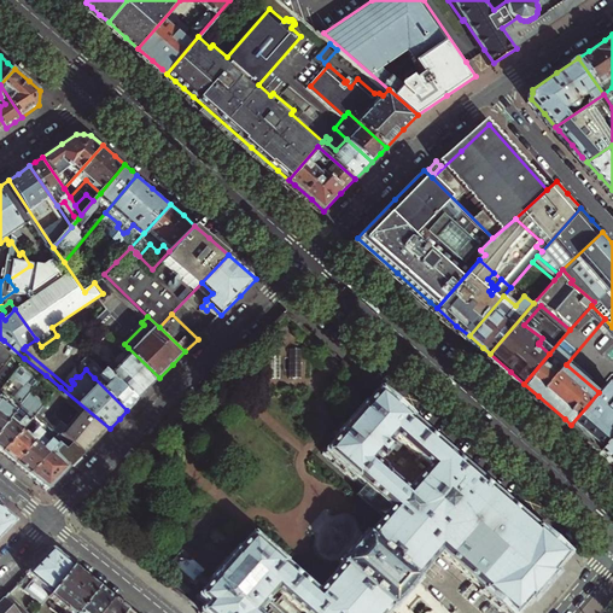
[(0,344),(0,373),(7,380),(24,358),(4,340),(0,344)]
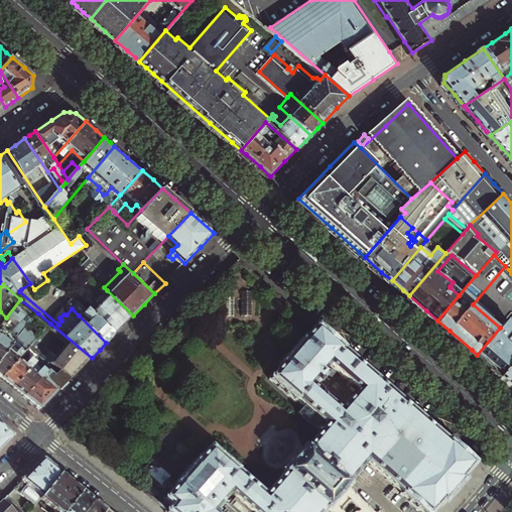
[(239,287),(229,287),(229,312),(239,312),(239,287)]
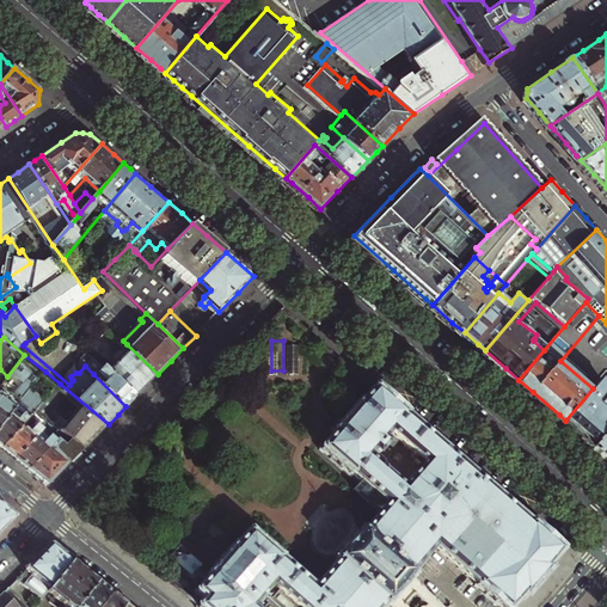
[(304,341),(293,341),(293,371),(305,371),(304,341)]
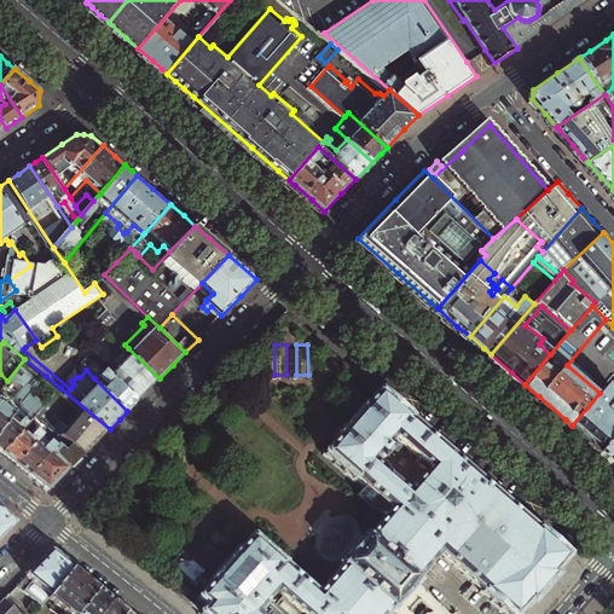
[(121,364),(113,372),(139,399),(151,387),(160,378),(128,348),(126,349),(123,348),(116,355),(116,360),(121,364)]
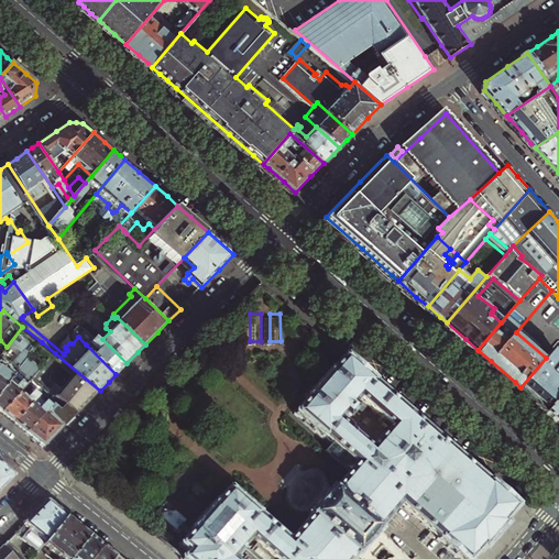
[(2,358),(0,360),(0,393),(33,353),(42,342),(22,327),(7,347),(10,349),(2,358)]
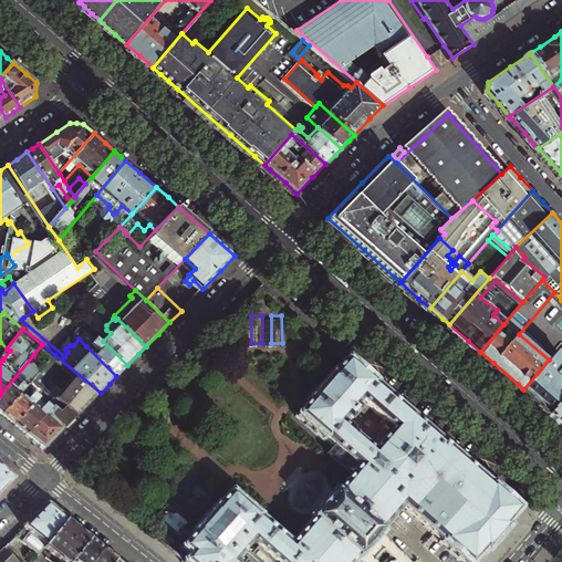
[(92,341),(86,346),(116,376),(123,370),(127,365),(103,341),(90,329),(84,333),(92,341)]
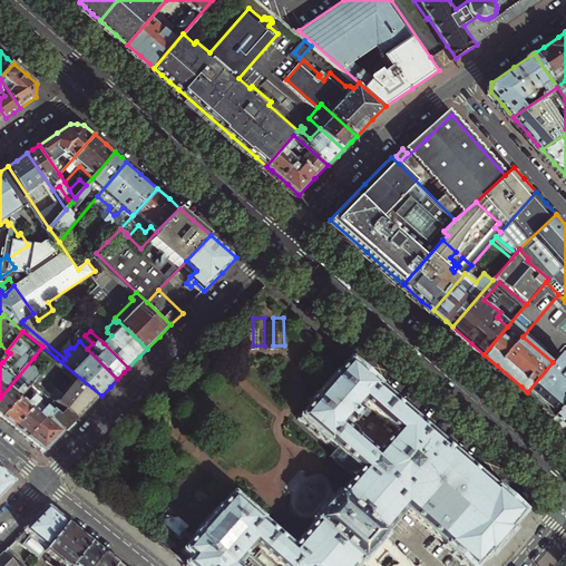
[(543,407),(554,416),(565,401),(565,348),(553,362),(527,392),(543,407)]
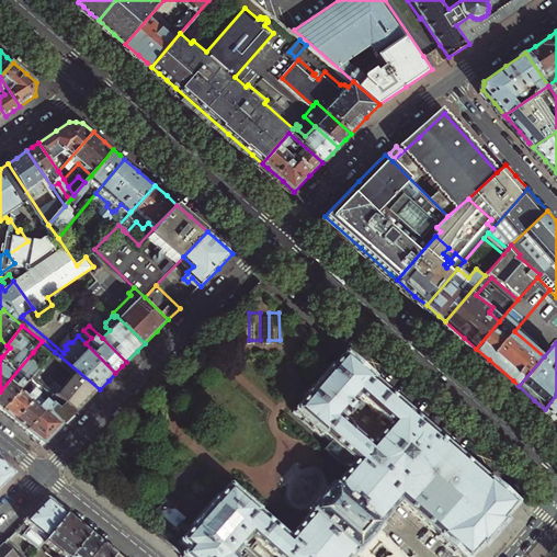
[(337,439),(330,446),(354,469),(340,485),(316,513),(294,538),(262,511),(264,509),(237,485),(236,486),(235,485),(234,486),(232,485),(230,488),(232,489),(224,499),(223,498),(222,499),(220,498),(199,524),(200,525),(199,526),(200,527),(191,537),(190,536),(188,540),(188,542),(193,547),(189,553),(184,549),(183,550),(182,550),(185,553),(184,554),(186,555),(188,556),(350,556),(357,548),(363,543),(377,526),(382,521),(402,497),(442,531),(440,532),(456,546),(467,556),(472,556),(475,555),(474,554),(482,544),(484,545),(485,544),(487,546),(509,520),(508,519),(509,518),(508,515),(516,506),(518,507),(521,502),(520,502),(520,501),(520,500),(492,476),(491,477),(490,476),(489,476),(462,452),(408,406),(393,393),(376,378),(378,377),(376,375),(376,374),(351,352),(348,350),(347,351),(344,349),(344,350),(343,350),(347,353),(344,356),(345,356),(337,366),(336,367),(334,366),(313,391),(314,393),(313,394),(313,395),(305,405),(303,404),(302,405),(303,406),(302,408),(300,410),(329,434),(330,432),(337,439)]
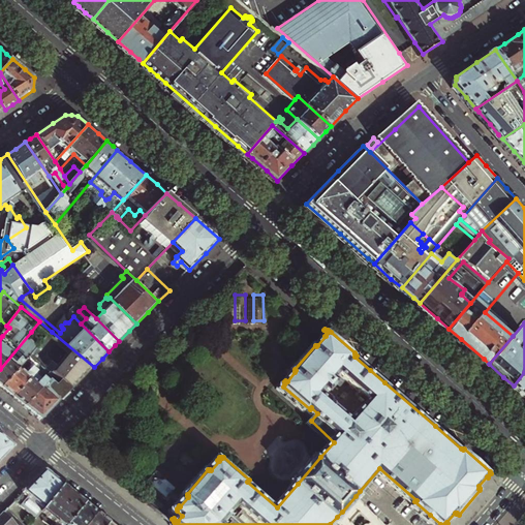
[(31,332),(0,369),(0,381),(4,384),(22,366),(43,342),(31,332)]
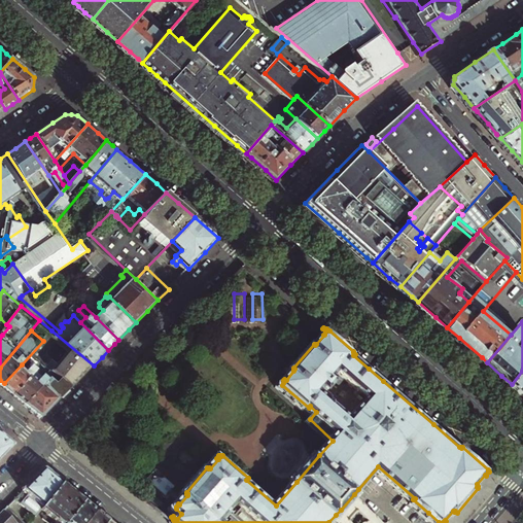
[(53,367),(57,370),(75,384),(82,377),(94,365),(51,330),(44,340),(63,354),(53,367)]
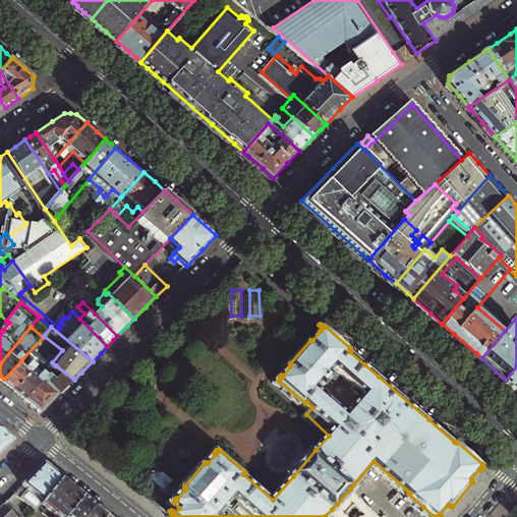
[(21,360),(4,379),(9,383),(16,388),(35,367),(41,359),(39,357),(37,360),(35,358),(27,366),(21,360)]
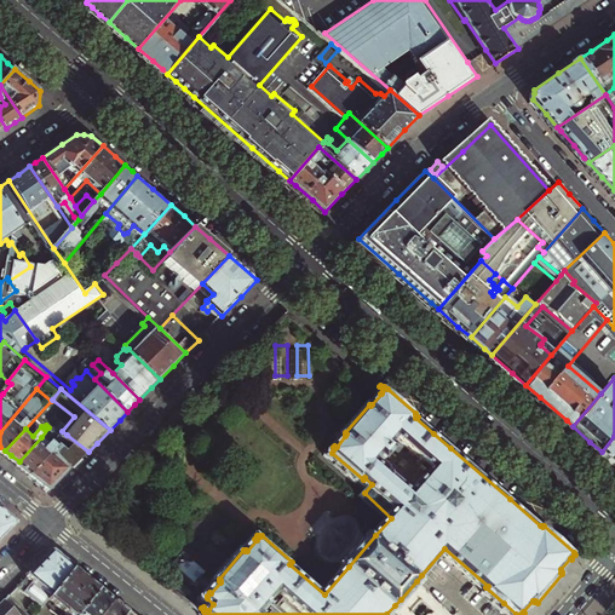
[(59,442),(32,472),(52,489),(70,470),(88,452),(67,435),(59,442)]
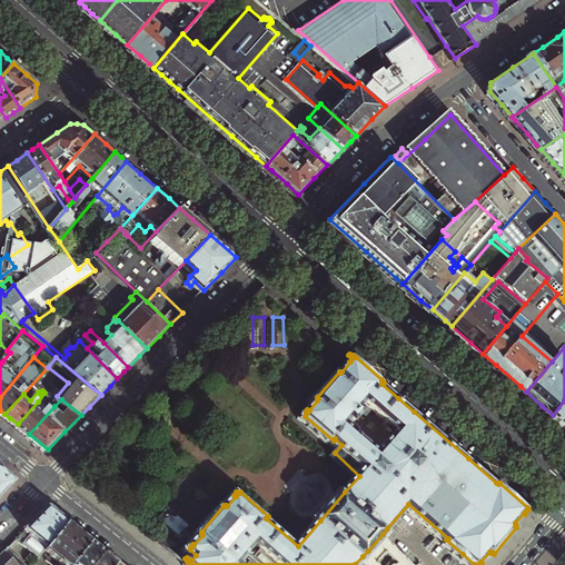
[(564,400),(553,415),(564,425),(564,400)]
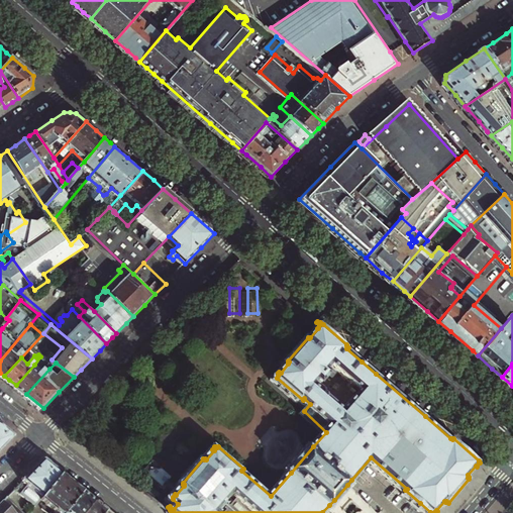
[(34,365),(16,385),(19,388),(26,394),(49,369),(45,365),(40,370),(34,365)]
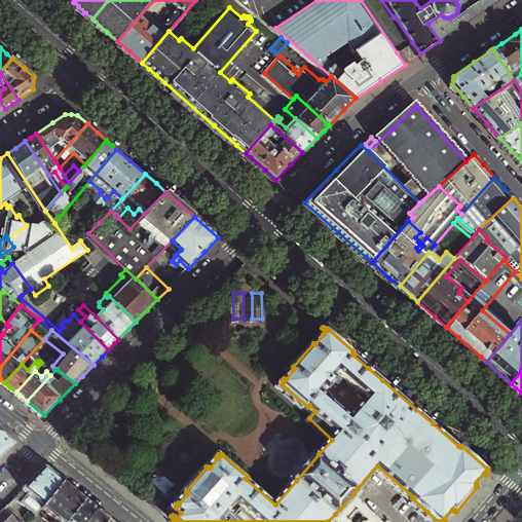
[(0,458),(5,453),(17,442),(0,426),(0,458)]
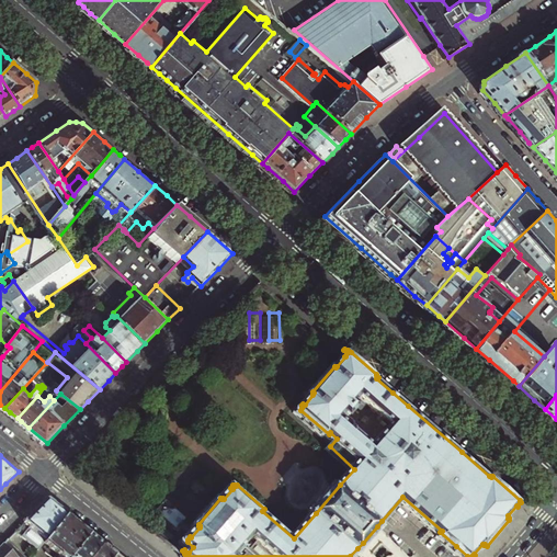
[(61,506),(50,497),(20,527),(43,546),(48,540),(70,512),(61,506)]
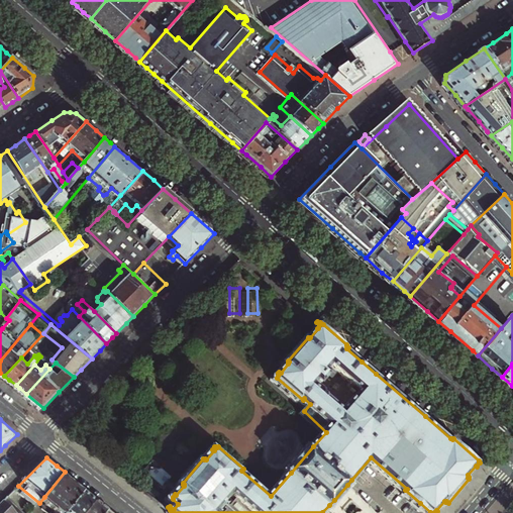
[(163,462),(152,470),(164,482),(174,474),(163,462)]
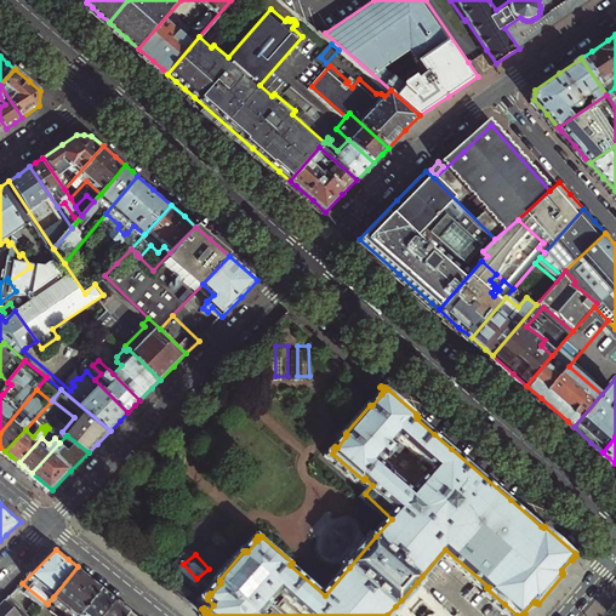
[(91,577),(78,566),(53,597),(60,602),(56,608),(64,614),(68,609),(77,615),(80,615),(103,587),(91,577)]
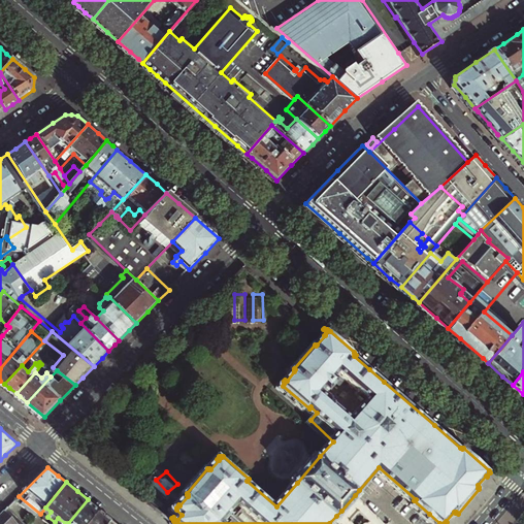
[(95,504),(88,499),(68,523),(88,523),(100,510),(95,504)]
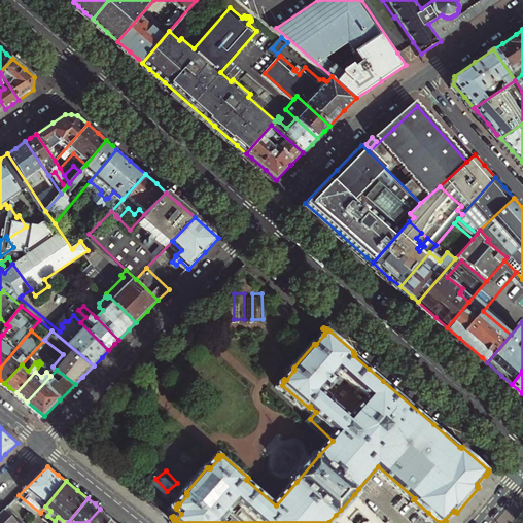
[(19,522),(31,522),(32,522),(10,502),(4,509),(19,522)]
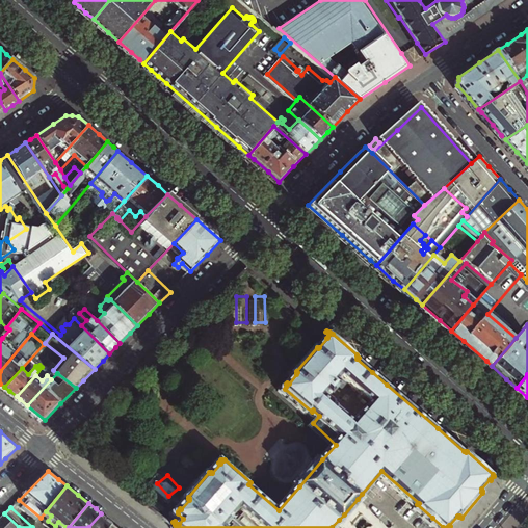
[(0,527),(19,527),(4,513),(0,518),(0,527)]
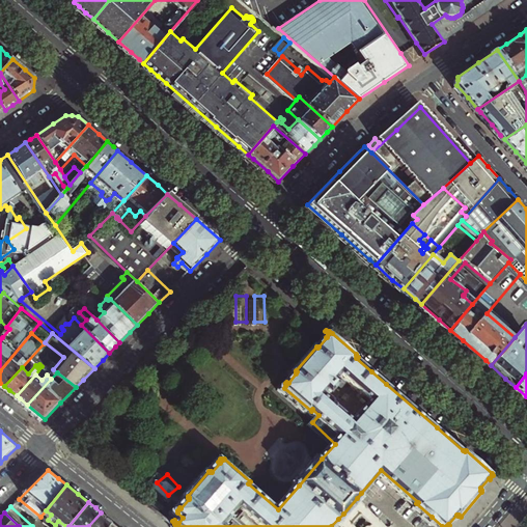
[(107,517),(101,512),(88,526),(109,526),(113,522),(107,517)]
